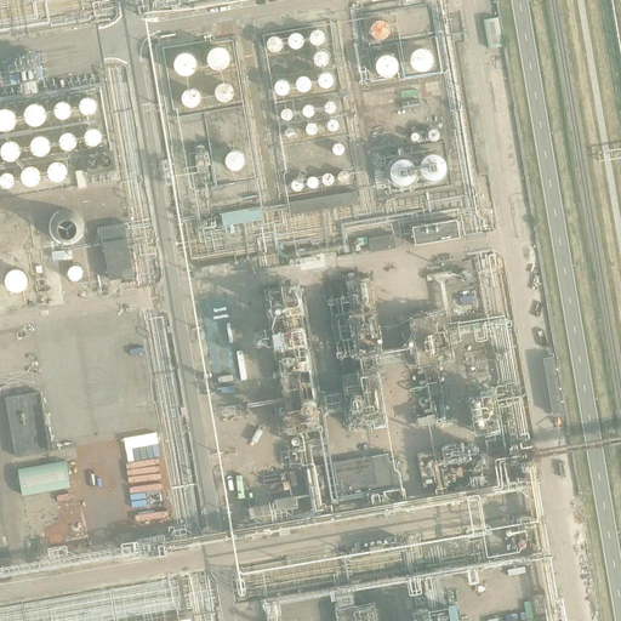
[(496,13),(480,16),(486,47),(502,45),(496,13)]
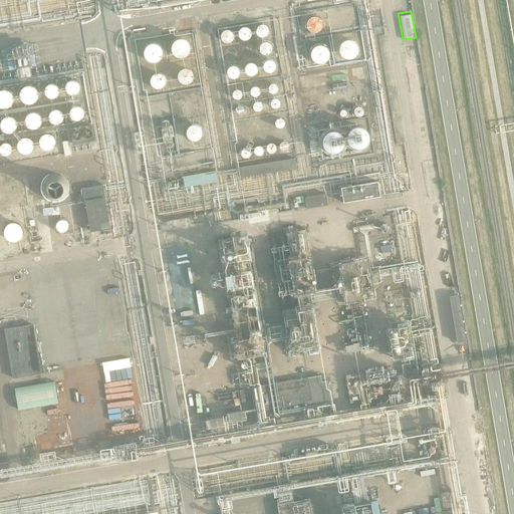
[(323,30),(322,17),(307,17),(308,31),(323,30)]
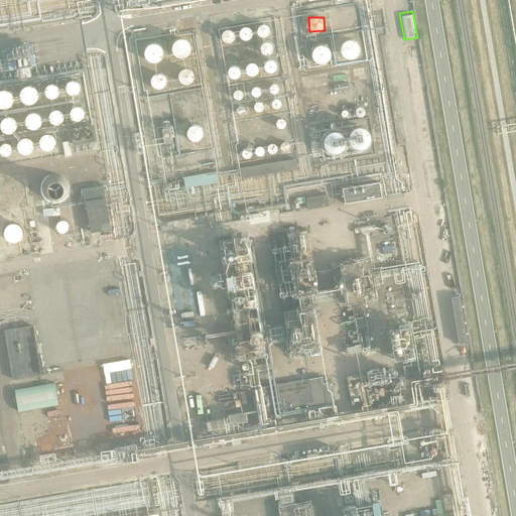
[(266,36),(269,26),(261,23),(258,34),(266,36)]
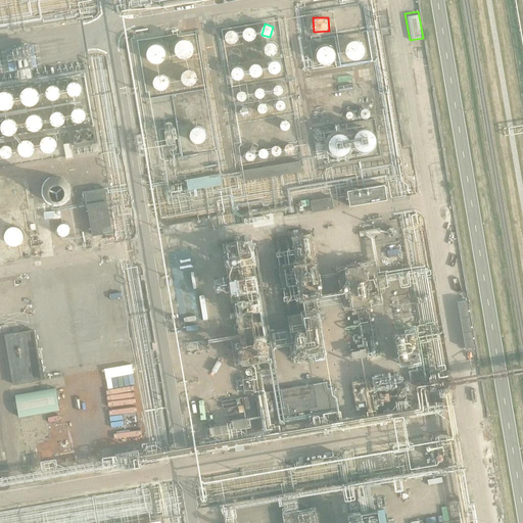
[(242,36),(252,39),(255,30),(246,27),(242,36)]
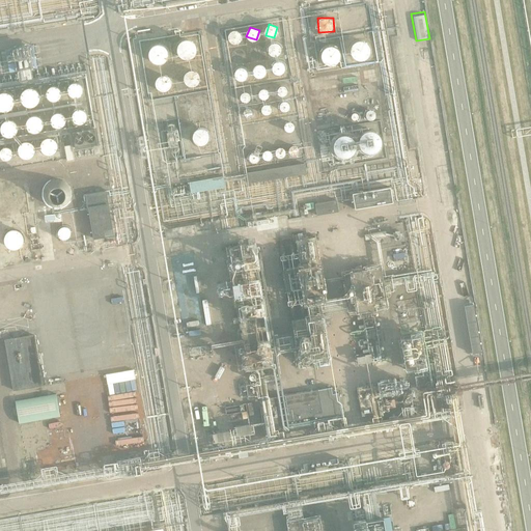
[(228,38),(236,45),(243,35),(233,30),(228,38)]
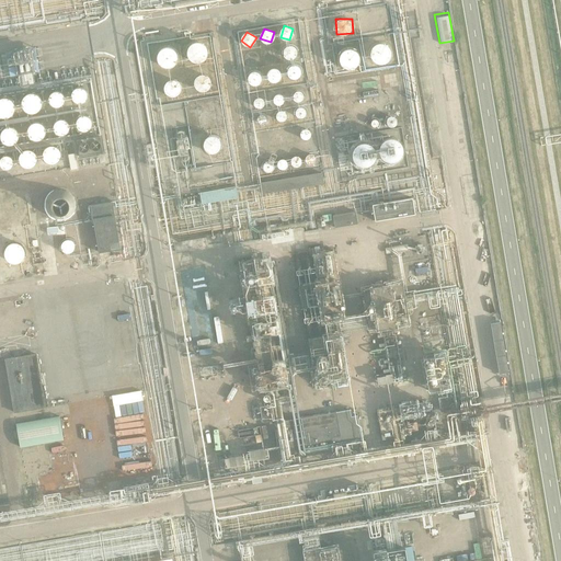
[(208,53),(207,50),(207,48),(205,45),(203,44),(199,43),(196,42),(192,43),(191,44),(189,46),(186,49),(186,53),(187,57),(190,60),(192,63),(196,64),(198,64),(202,63),(205,60),(207,57),(208,53)]
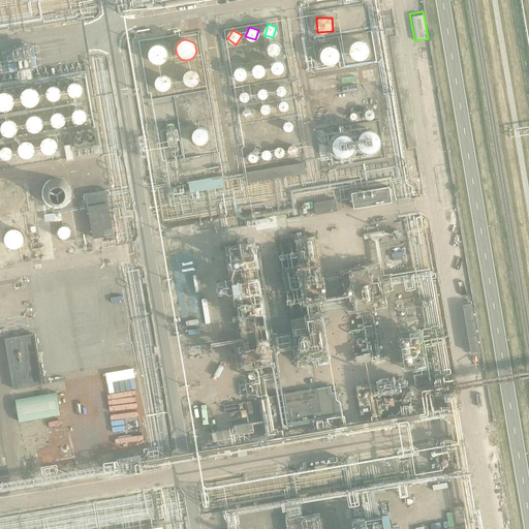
[(271,41),(267,53),(276,56),(281,44),(271,41)]
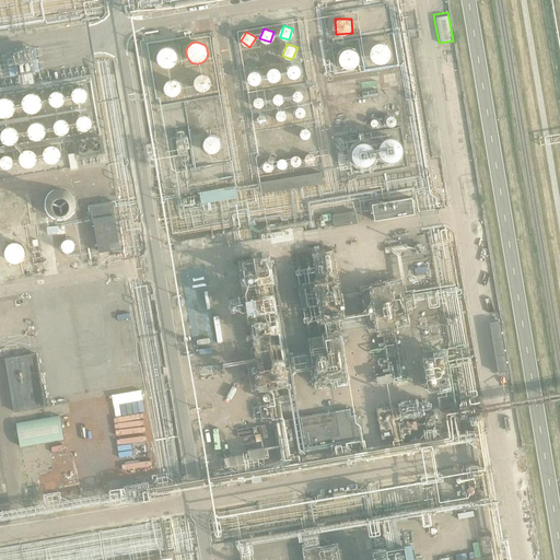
[(388,55),(387,51),(386,49),(383,46),(380,45),(375,46),(373,48),(371,50),(370,55),(370,57),(372,60),(374,62),(376,63),(377,65),(382,63),(384,62),(385,61),(387,59),(388,55)]
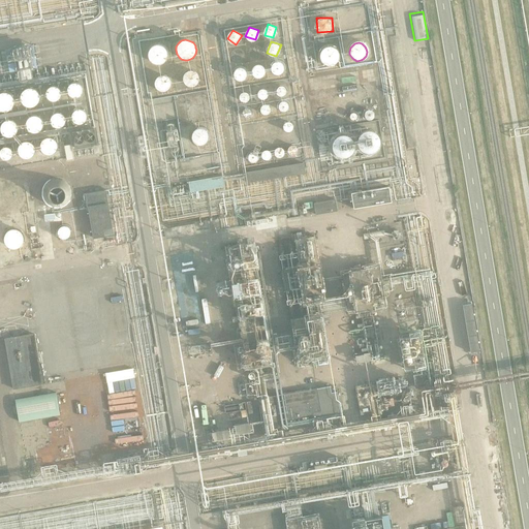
[(166,56),(166,52),(164,50),(163,49),(160,47),(157,45),(153,45),(152,47),(150,48),(148,50),(147,52),(146,55),(146,57),(147,59),(149,62),(152,64),(156,66),(159,65),(162,63),(165,61),(166,59),(166,56)]
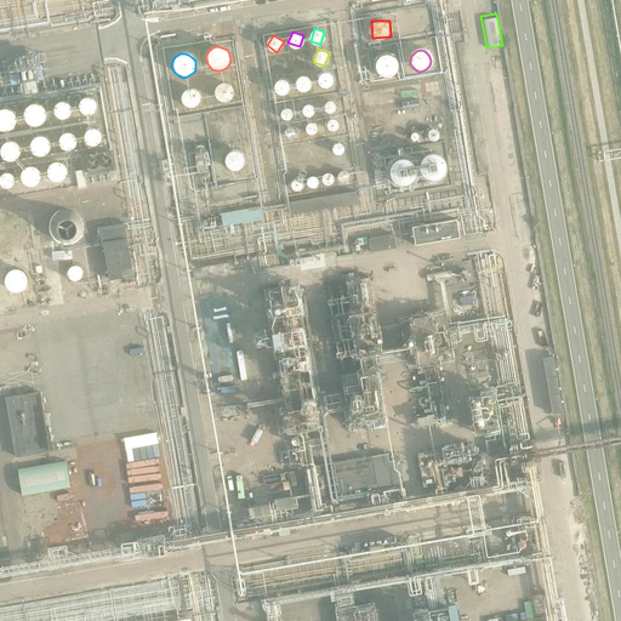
[(397,67),(397,66),(396,62),(394,60),(392,57),(389,57),(386,56),(382,57),(380,60),(377,62),(376,66),(377,70),(380,73),(383,75),(386,77),(389,75),(393,73),(396,70),(397,67)]
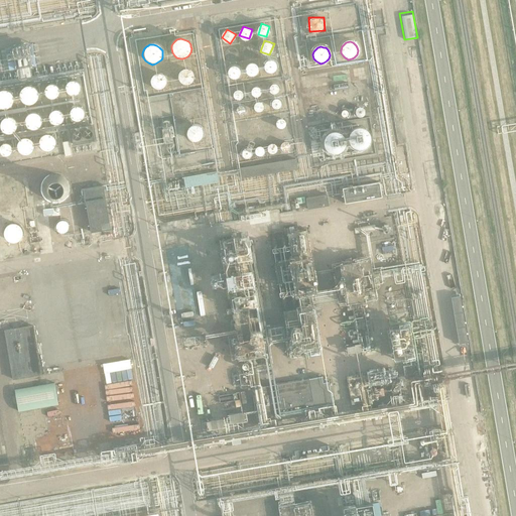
[(10,58),(11,73),(32,70),(30,56),(10,58)]
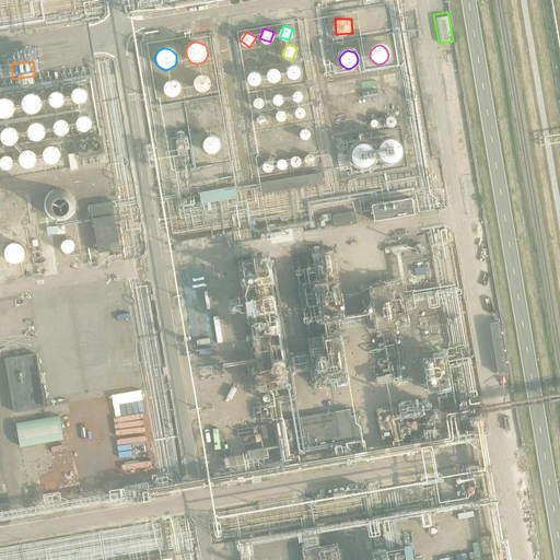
[(299,78),(302,67),(290,63),(287,74),(299,78)]
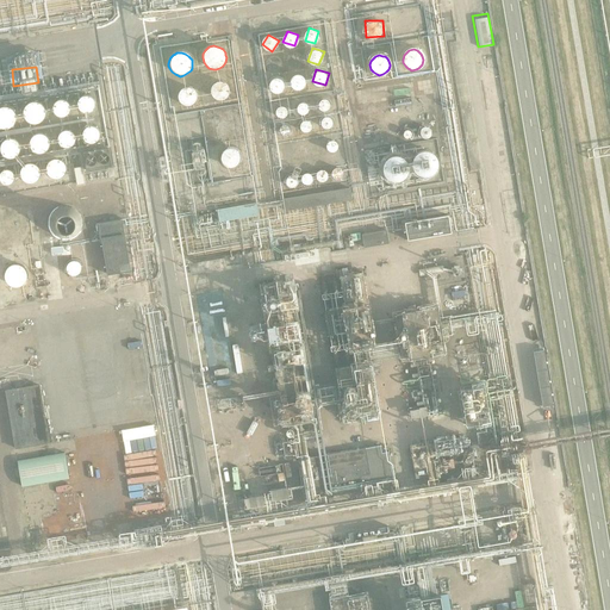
[(279,76),(271,82),(277,92),(285,86),(279,76)]
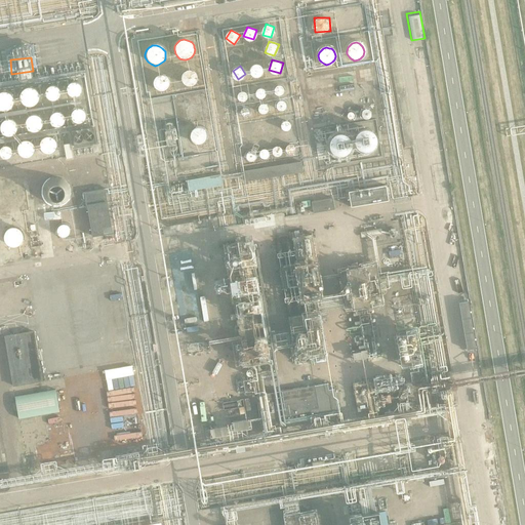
[(197,79),(196,76),(194,73),(192,71),(189,71),(186,71),(184,73),(182,75),(180,78),(180,81),(183,84),(185,86),(188,87),(190,87),(192,86),(195,85),(196,82),(197,79)]
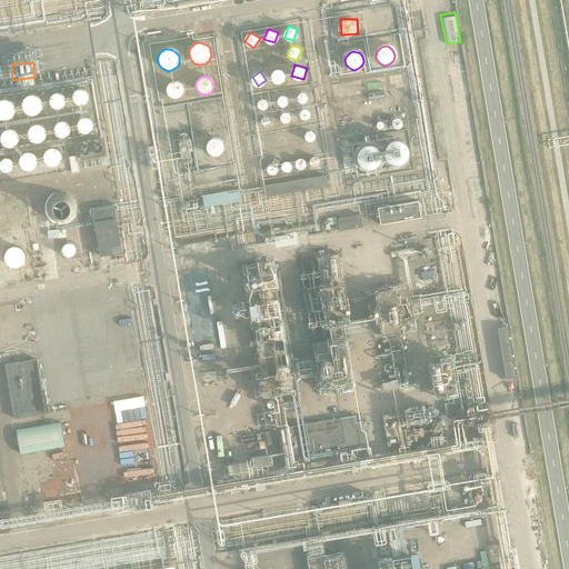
[(182,91),(181,88),(180,85),(177,82),(173,82),(170,82),(167,85),(165,88),(165,91),(166,95),(167,98),(170,99),(173,100),(177,99),(179,98),(181,95),(182,91)]
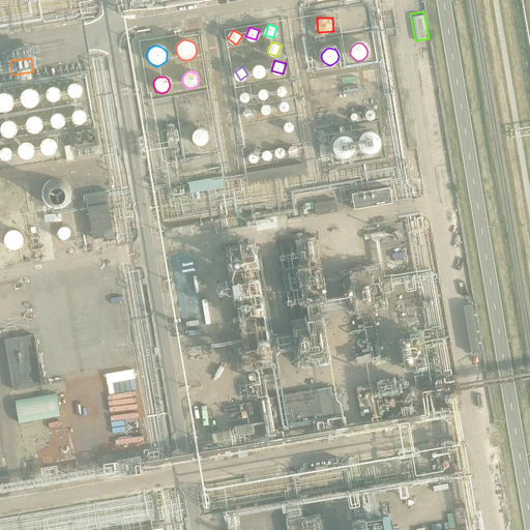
[(90,86),(90,84),(89,82),(88,80),(86,79),(85,78),(81,78),(78,79),(76,80),(74,83),(74,86),(74,89),(76,92),(79,94),(82,94),(85,94),(88,92),(90,89),(90,86)]
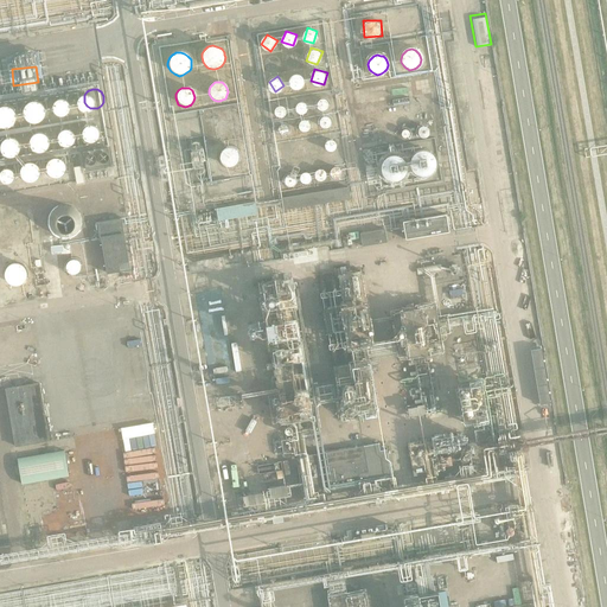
[(77,104),(77,101),(75,97),(72,95),(69,94),(65,95),(62,96),(59,100),(58,101),(58,103),(58,107),(61,110),(63,113),(68,114),(71,113),(74,113),(75,112),(77,108),(77,104)]
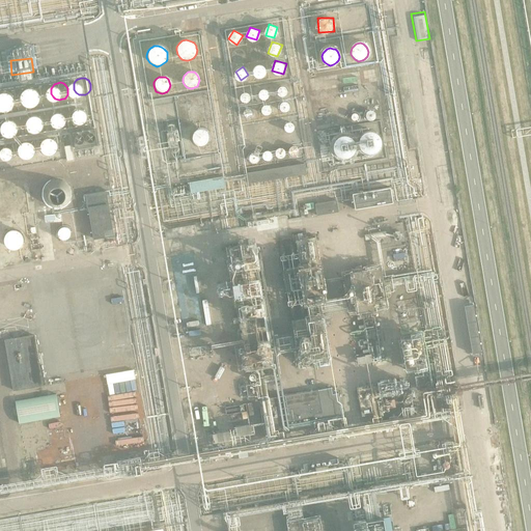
[(44,96),(44,95),(44,92),(42,90),(39,88),(36,87),(34,87),(32,88),(30,89),(28,92),(27,95),(27,96),(28,99),(29,102),(32,104),(35,105),(38,104),(42,102),(44,100),(44,96)]
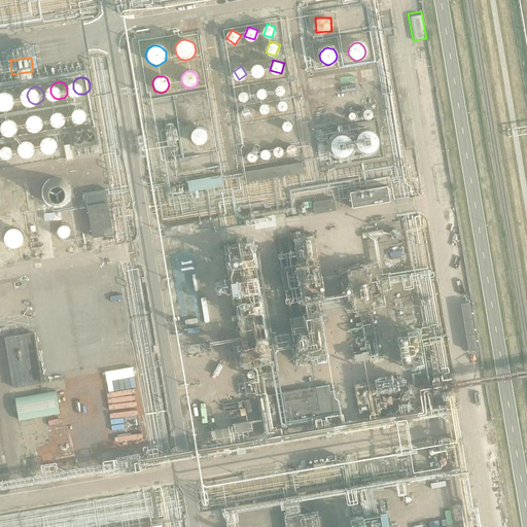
[(20,101),(20,98),(18,95),(14,94),(11,93),(8,94),(5,96),(4,98),(3,101),(4,104),(5,106),(6,107),(8,109),(12,109),(15,109),(18,107),(20,104),(20,101)]
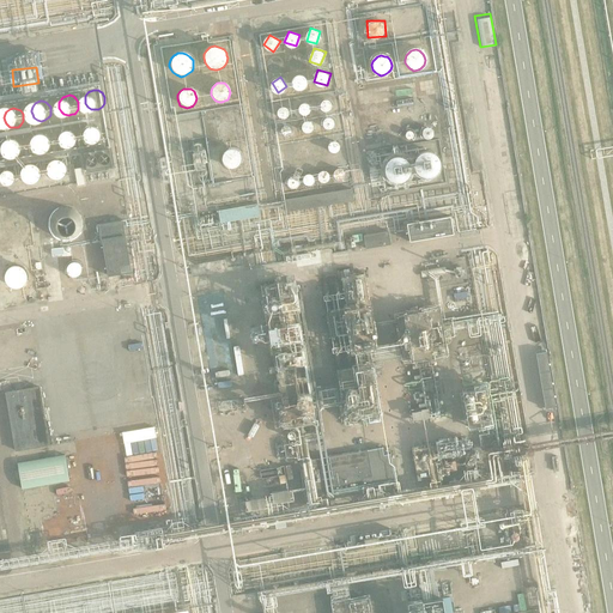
[(234,126),(234,122),(231,120),(229,117),(225,116),(223,116),(222,116),(218,119),(216,122),(214,126),(216,128),(217,132),(219,133),(220,134),(224,135),(228,134),(230,133),(232,129),(234,126)]
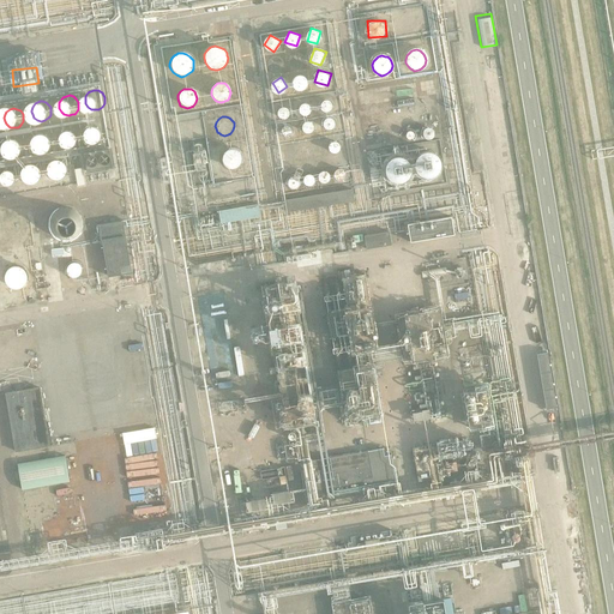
[(108,128),(108,127),(107,124),(104,121),(103,119),(101,119),(98,118),(95,119),(92,119),(91,121),(89,124),(88,127),(89,131),(90,134),(92,137),(97,138),(101,137),(104,136),(107,132),(108,128)]
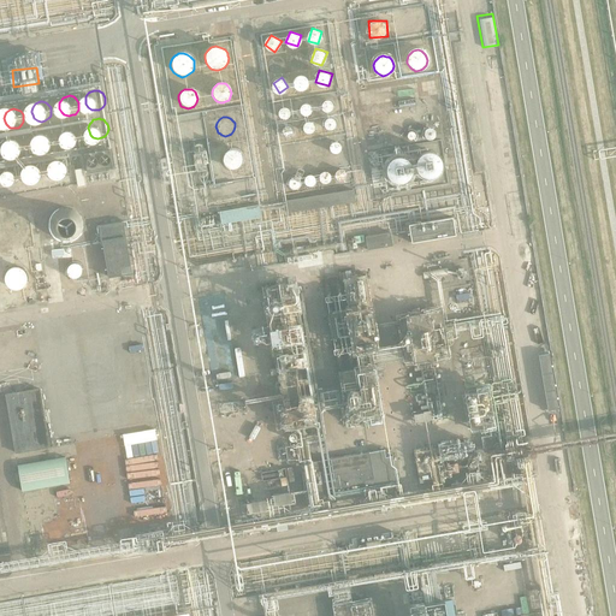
[(203,132),(203,129),(201,125),(199,124),(195,123),(191,123),(189,124),(188,125),(185,129),(184,131),(184,135),(187,138),(189,141),(194,142),(197,142),(201,140),(203,136),(203,132)]
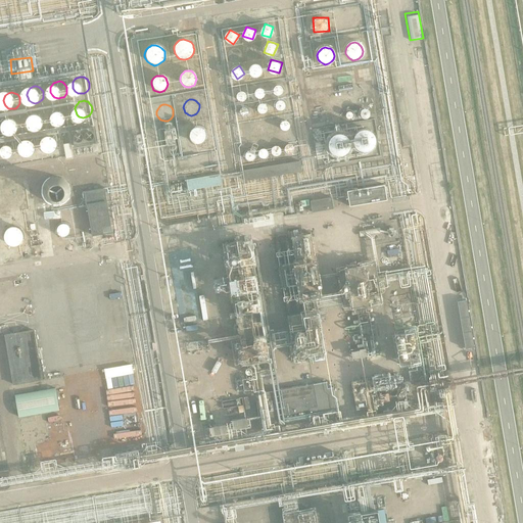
[(70,113),(69,110),(68,107),(65,105),(62,105),(59,105),(56,107),(54,110),(54,113),(54,115),(54,117),(56,120),(59,122),(62,122),(65,122),(68,120),(69,117),(70,113)]
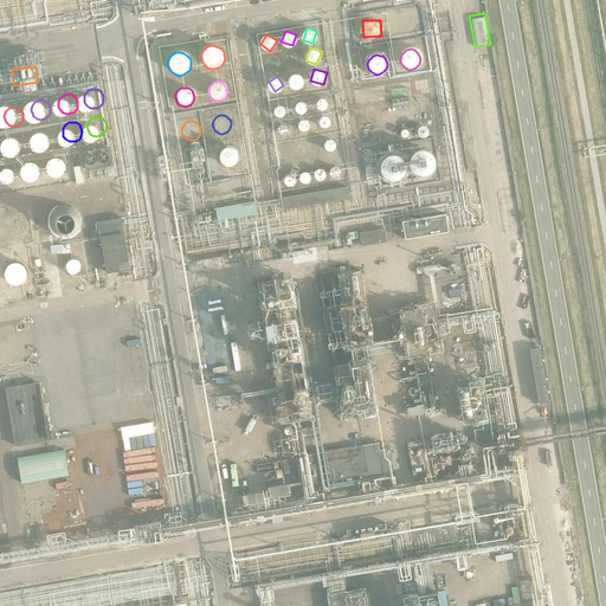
[(55,137),(55,135),(53,133),(51,130),(47,128),(44,128),(40,129),(38,130),(36,134),(36,137),(36,141),(38,144),(40,146),(42,147),(45,147),(49,147),(50,146),(52,144),(53,141),(55,137)]
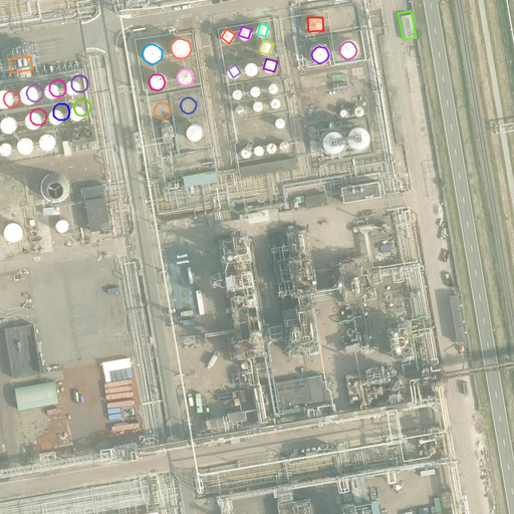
[(23,121),(23,120),(23,118),(21,115),(19,113),(16,112),(14,112),(12,113),(9,115),(8,116),(7,118),(7,120),(7,124),(9,126),(11,127),(12,129),(15,130),(18,129),(19,127),(21,126),(23,124),(23,121)]
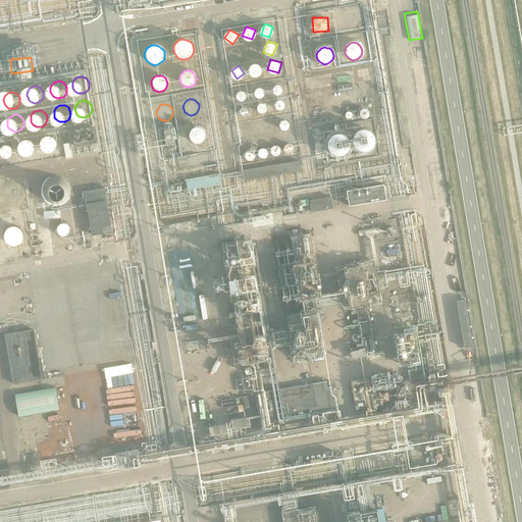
[(95,126),(71,131),(73,146),(97,142),(95,126)]
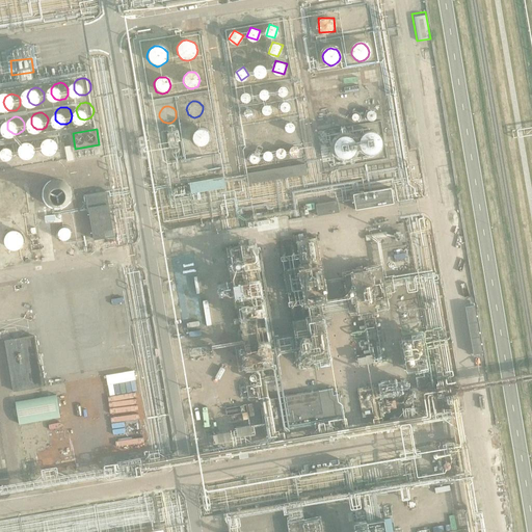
[(207,138),(207,135),(205,133),(203,131),(200,131),(196,131),(194,133),(192,135),(192,138),(192,140),(194,143),(196,145),(198,145),(202,145),(205,143),(207,141),(207,138)]
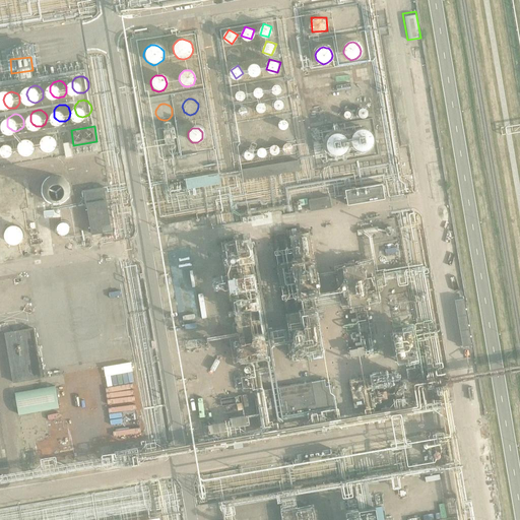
[(176,137),(175,134),(174,131),(171,130),(168,129),(165,129),(161,130),(159,133),(158,135),(158,137),(159,140),(160,143),(164,144),(167,145),(168,145),(171,145),(173,143),(175,140),(176,137)]
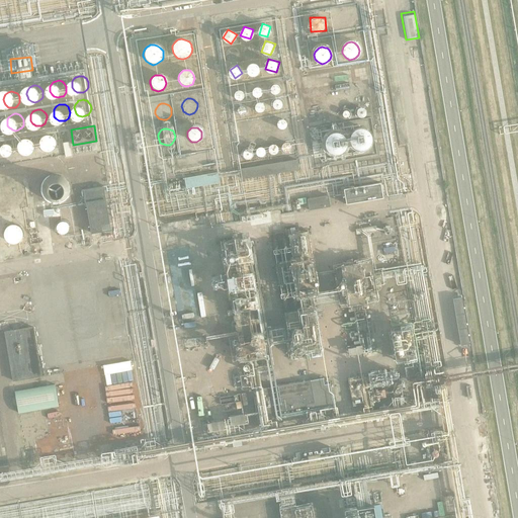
[(375,141),(375,140),(374,137),(372,133),(369,131),(365,131),(362,131),(360,132),(358,133),(356,136),(355,140),(356,143),(357,145),(358,146),(361,149),(364,150),(368,149),(370,148),(371,147),(374,144),(374,143),(375,141)]
